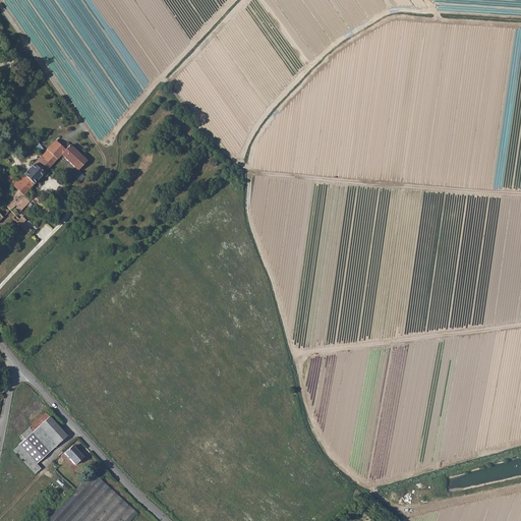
[(43,158),(49,167),(61,155),(77,169),(85,160),(69,145),(66,142),(64,145),(66,148),(64,149),(55,140),(46,150),(49,153),(43,158)]
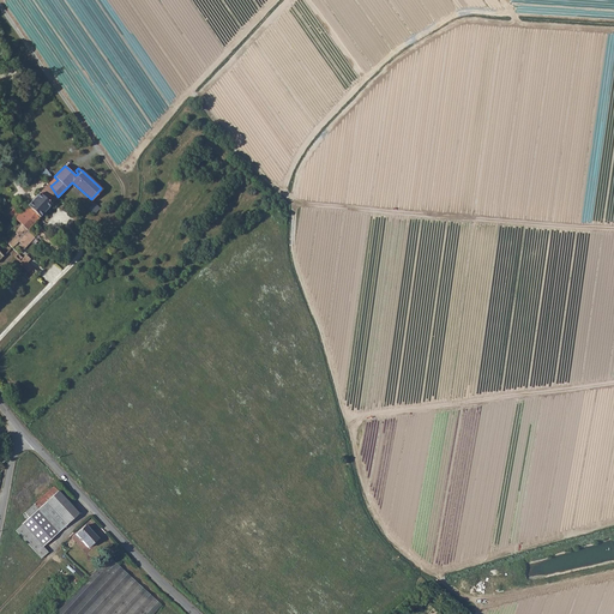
[(40,170),(44,178),(49,175),(44,167),(40,170)]
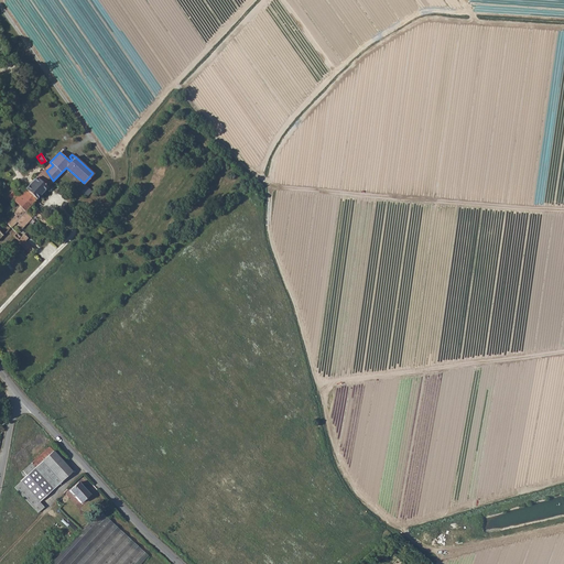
[(4,220),(11,227),(18,221),(19,223),(18,224),(22,228),(31,217),(25,210),(52,182),(53,181),(46,171),(44,167),(14,201),(19,206),(4,220)]
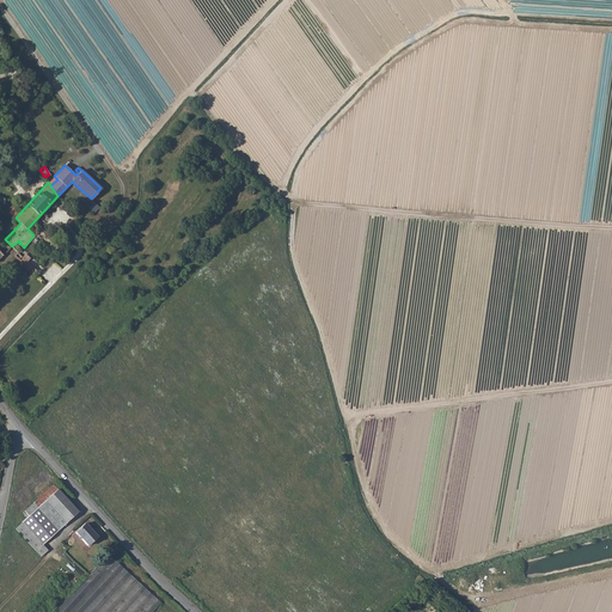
[(37,232),(43,237),(42,238),(49,245),(50,244),(56,249),(60,245),(41,228),(37,232)]
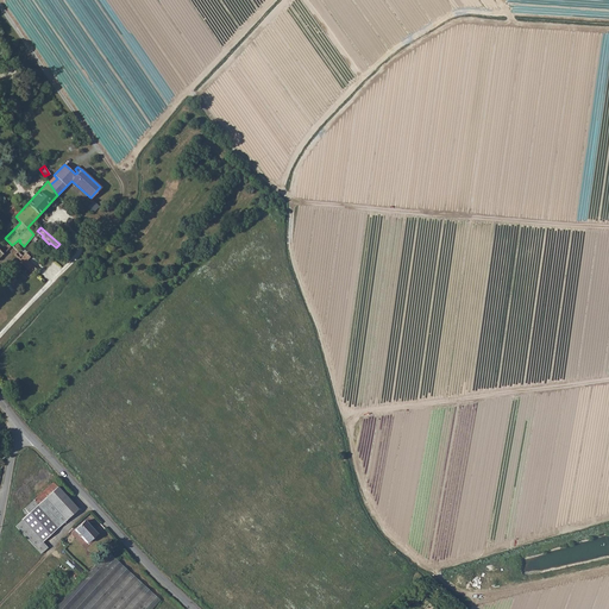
[(23,259),(22,261),(33,272),(37,268),(19,250),(16,253),(23,259)]
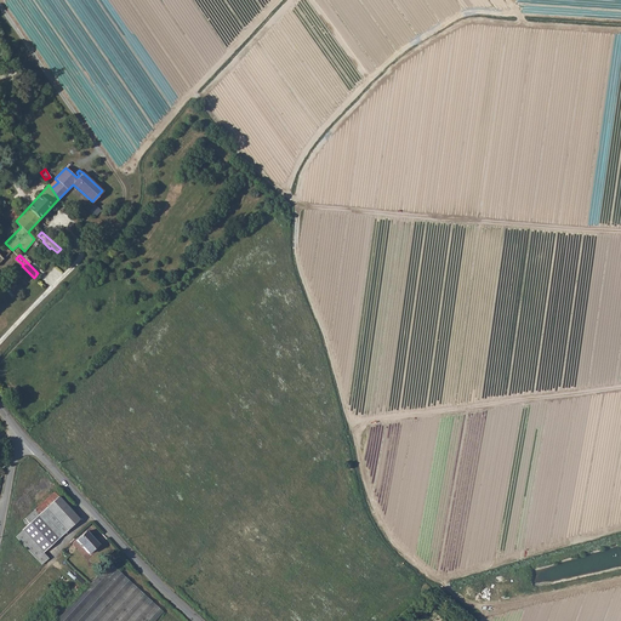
[(53,491),(23,518),(28,524),(36,516),(58,539),(79,519),(53,491)]
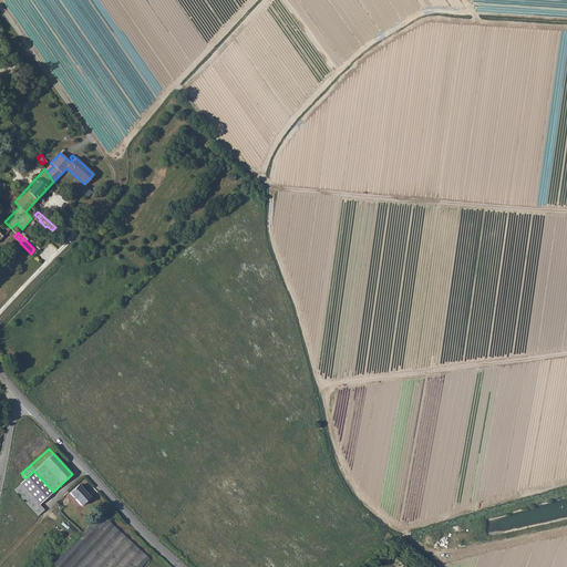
[(26,478),(20,484),(39,505),(53,492),(33,471),(26,478)]
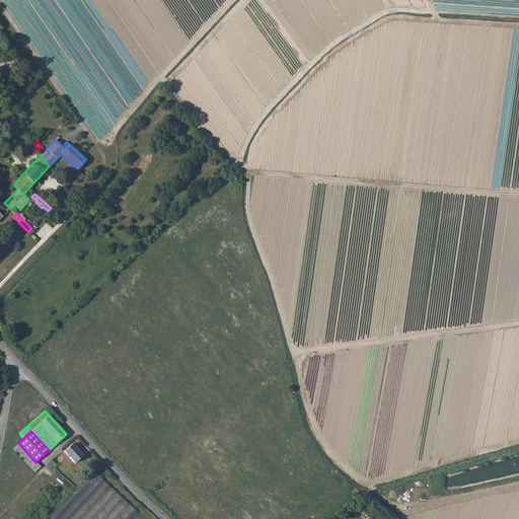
[(35,462),(18,443),(13,448),(34,471),(41,466),(35,462)]
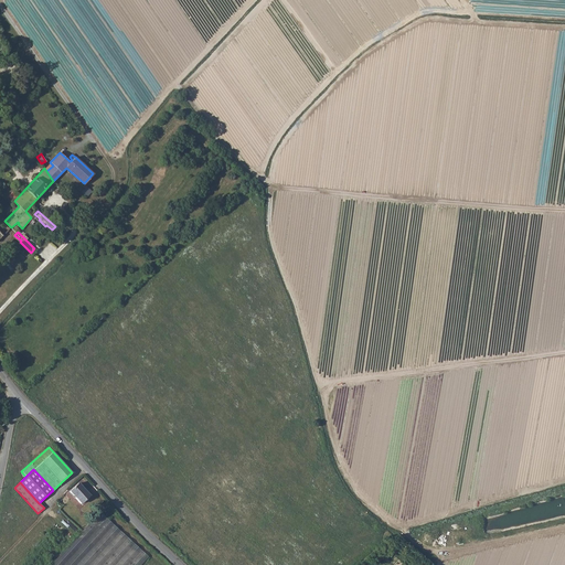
[(78,483),(70,491),(80,503),(89,496),(78,483)]
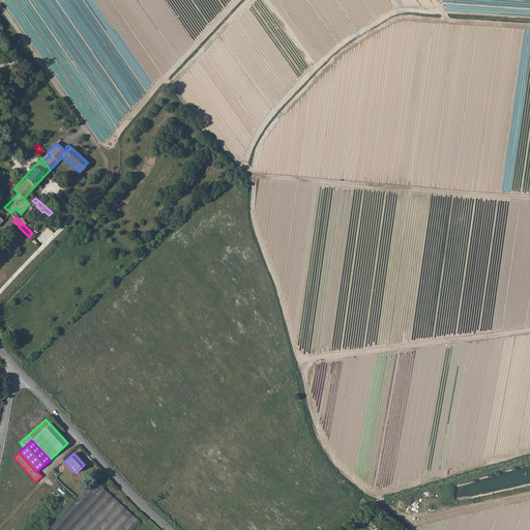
[(93,480),(81,494),(47,529),(130,529),(139,522),(119,505),(93,480)]
